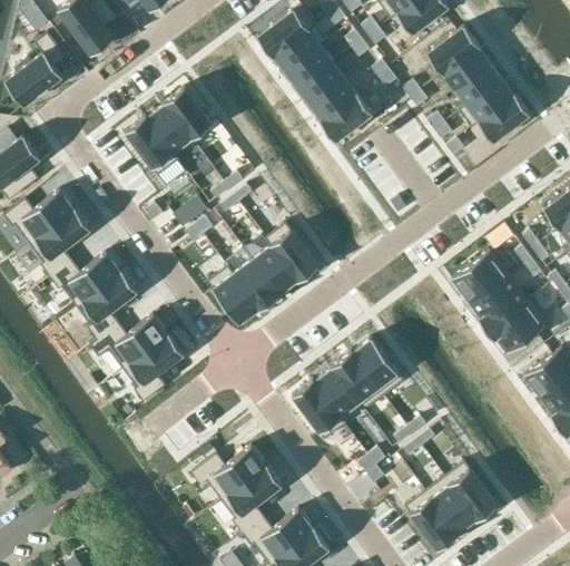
[(29,0),(20,0),(19,8),(37,31),(47,23),(29,0)]
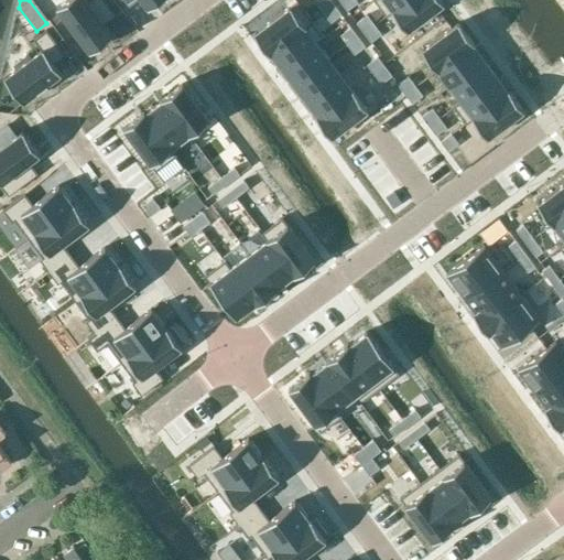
[(83,0),(71,0),(56,11),(90,56),(112,39),(105,29),(116,20),(101,0),(96,0),(88,6),(83,0)]
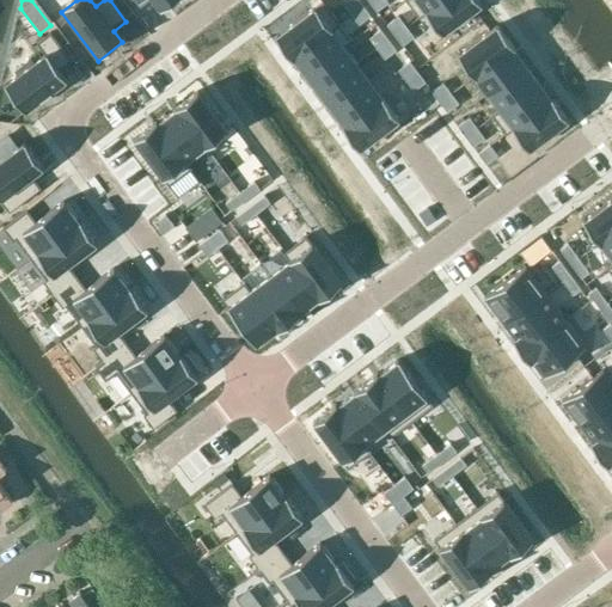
[(132,0),(140,11),(152,1),(160,13),(178,0),(132,0)]
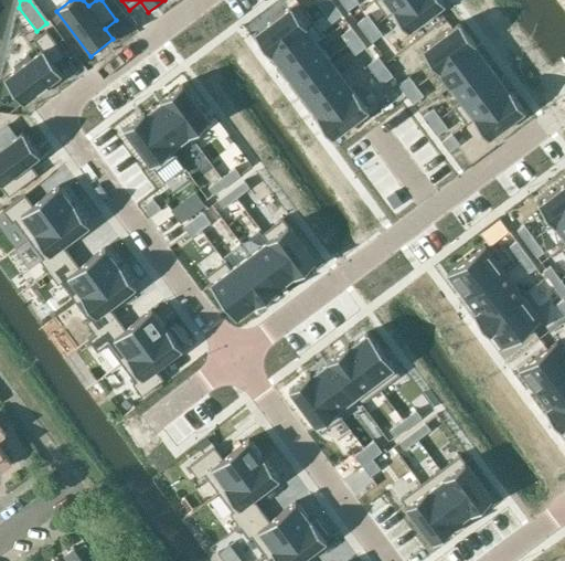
[(328,0),(327,0),(318,8),(324,17),(336,9),(328,0)]
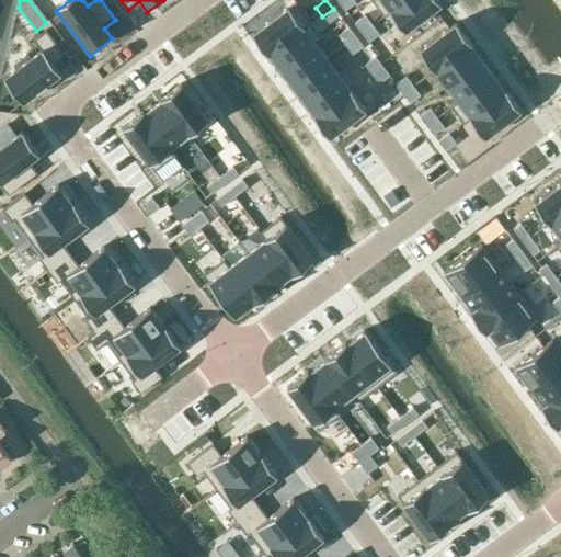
[(351,0),(344,0),(338,4),(345,14),(355,6),(351,0)]
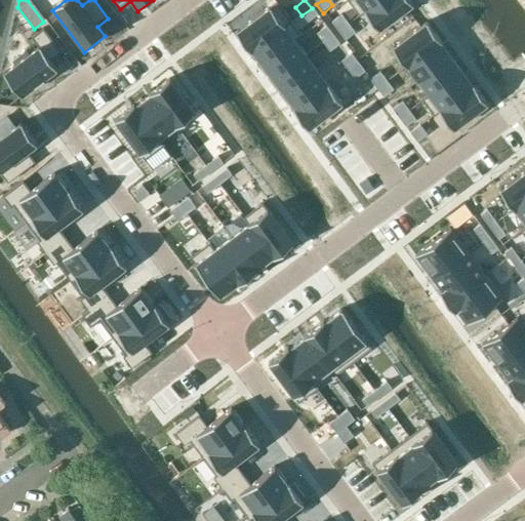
[(356,0),(365,12),(365,13),(384,0),(356,0)]
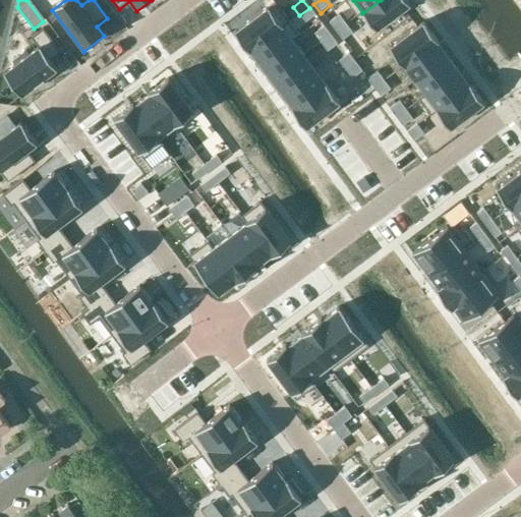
[(405,0),(381,0),(362,13),(377,32),(410,6),(405,0)]
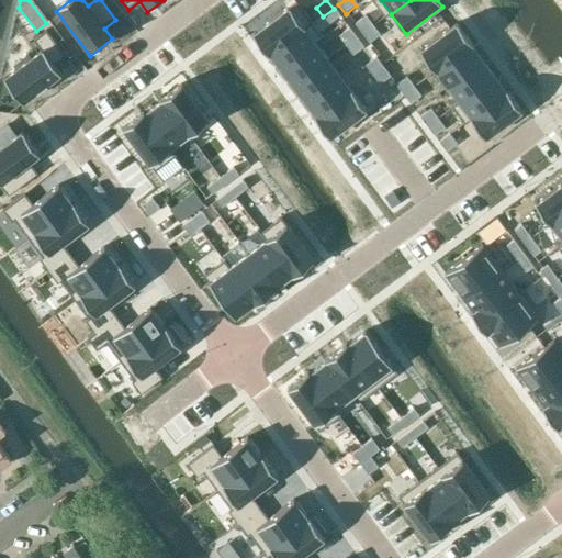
[(334,9),(323,17),(329,25),(340,18),(334,9)]
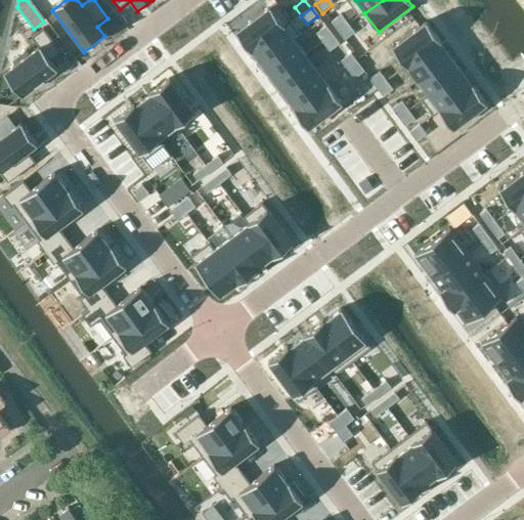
[(270,9),(236,35),(250,53),(285,28),(270,9)]
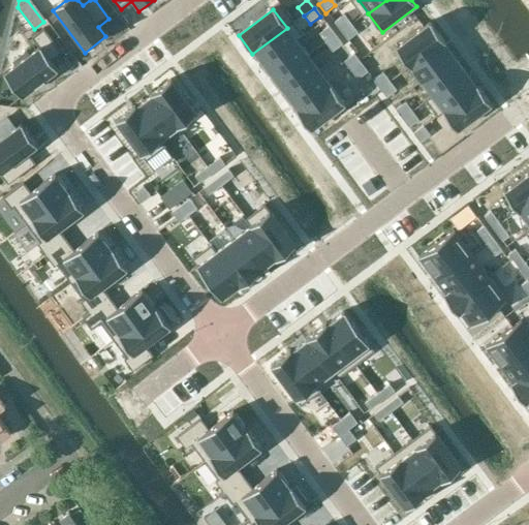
[(344,18),(335,26),(341,34),(351,27),(344,18)]
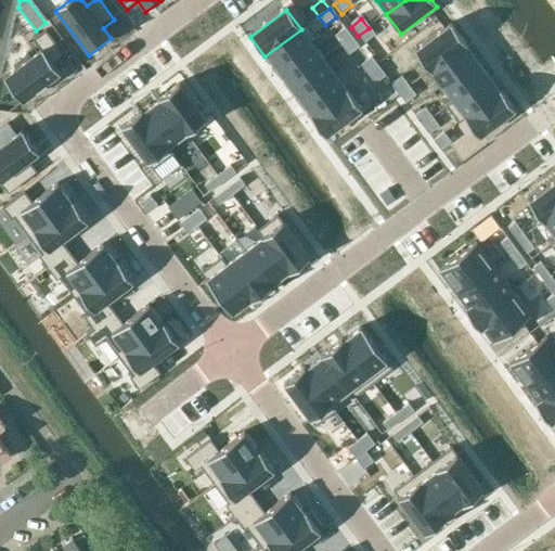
[(451,26),(415,53),(430,73),(466,46),(451,26)]
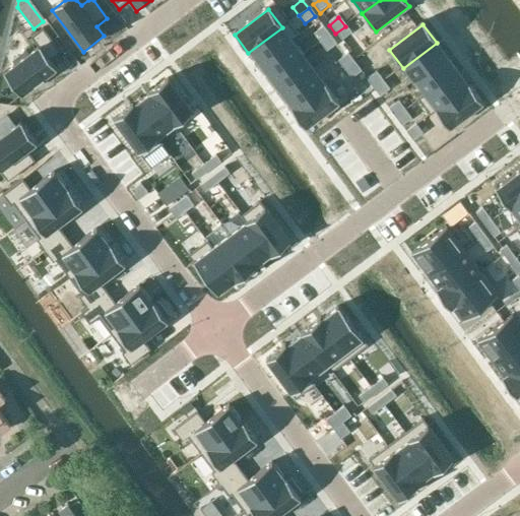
[(345,26),(335,34),(341,42),(351,35),(345,26)]
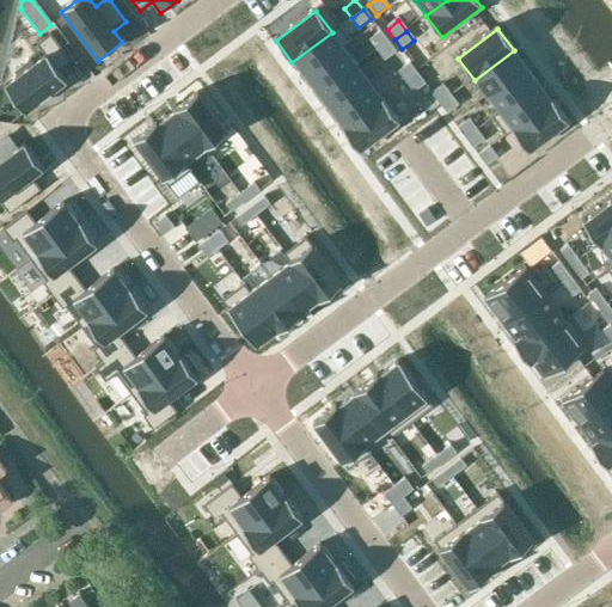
[(332,32),(292,62),(293,63),(294,62),(306,79),(344,50),(332,34),(332,32)]
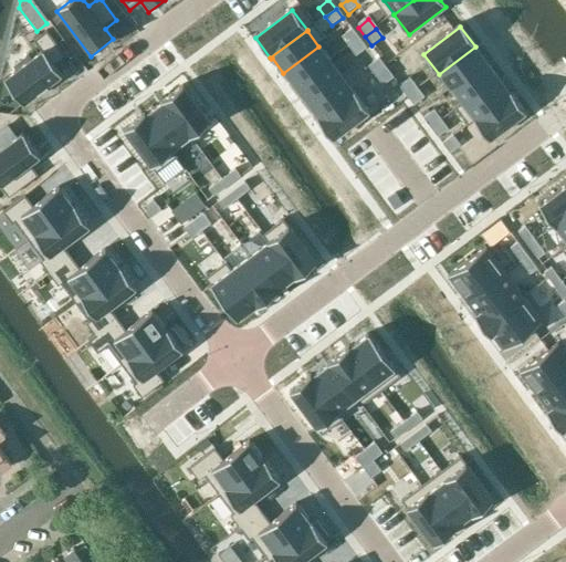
[(353,31),(342,39),(349,49),(359,41),(353,31)]
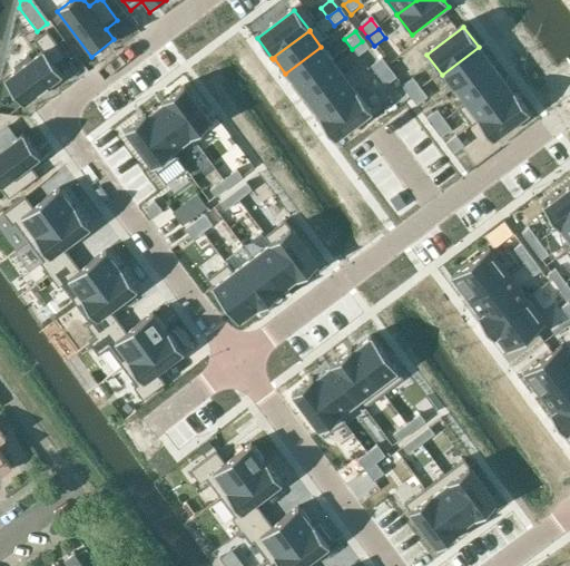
[(17,74),(5,83),(23,107),(38,97),(49,90),(48,89),(62,78),(56,68),(67,60),(47,33),(35,44),(42,55),(31,62),(28,59),(15,69),(17,74)]
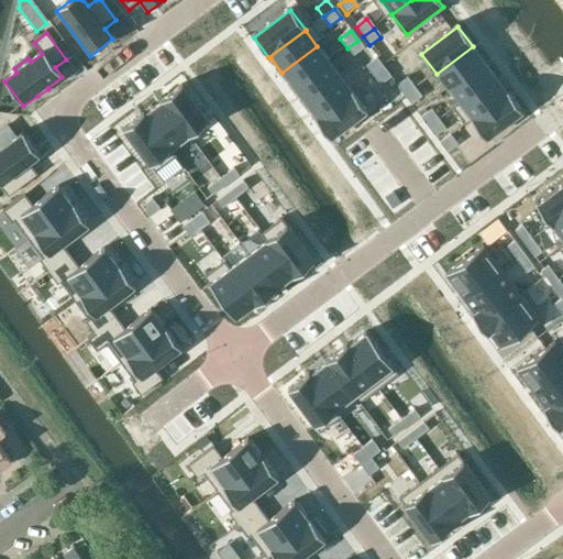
[(357,41),(348,48),(354,57),(364,50),(357,41)]
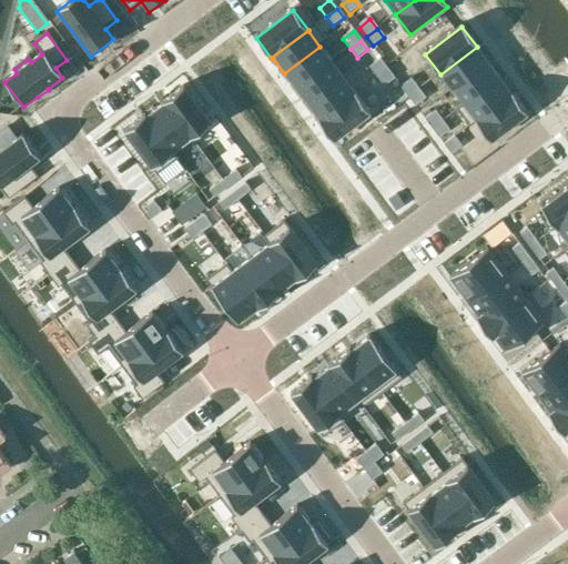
[(320,47),(284,73),(296,89),(332,62),(320,47)]
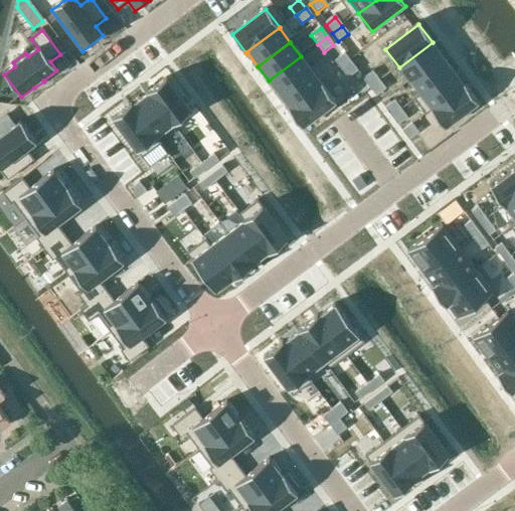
[(433,42),(399,67),(399,68),(400,68),(410,81),(443,57),(433,44),(434,43),(433,42)]
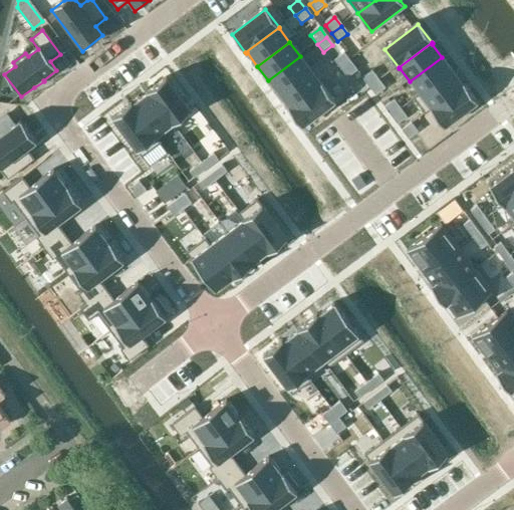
[(344,55),(334,62),(340,71),(350,64),(344,55)]
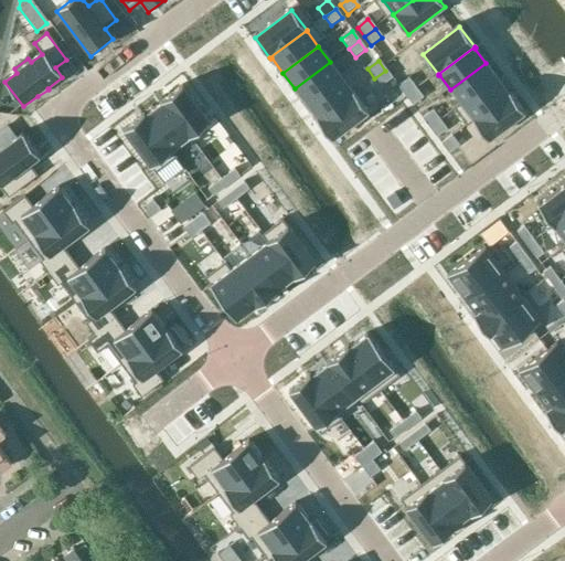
[(330,62),(295,88),(307,105),(342,78),(330,62)]
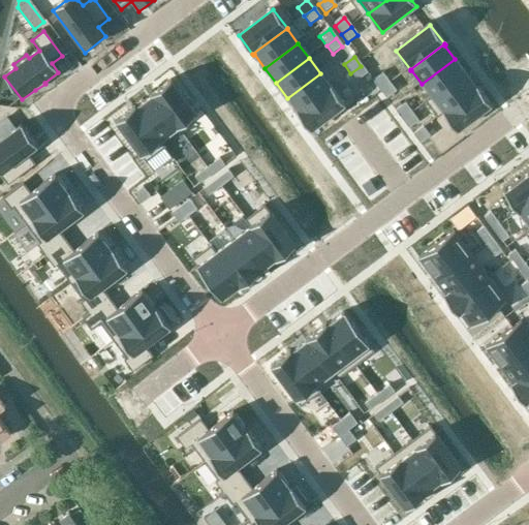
[(455,59),(422,84),(433,99),(465,74),(455,59)]
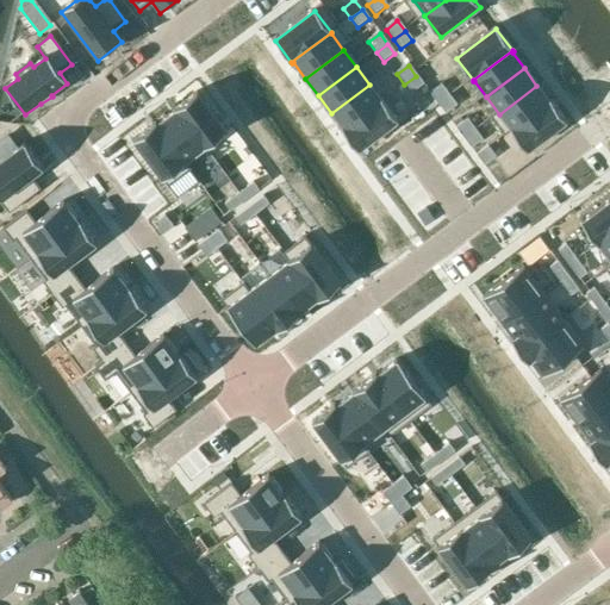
[(416,76),(404,85),(412,94),(423,86),(416,76)]
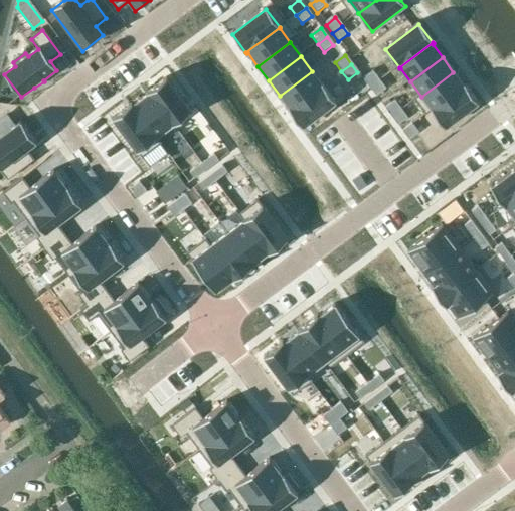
[(312,71),(280,96),(290,109),(289,110),(289,111),(323,86),(322,84),(312,71)]
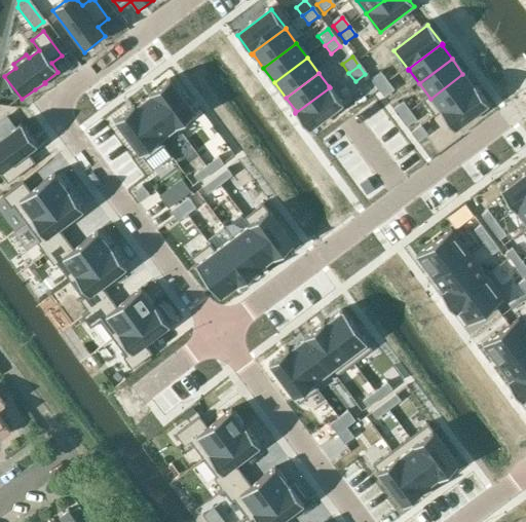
[(462,74),(430,99),(441,112),(440,113),(441,113),(475,87),(474,87),(462,74)]
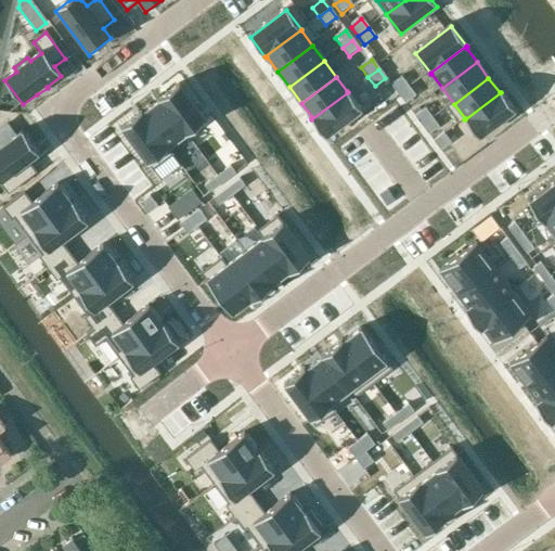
[(402,79),(391,87),(399,97),(410,88),(402,79)]
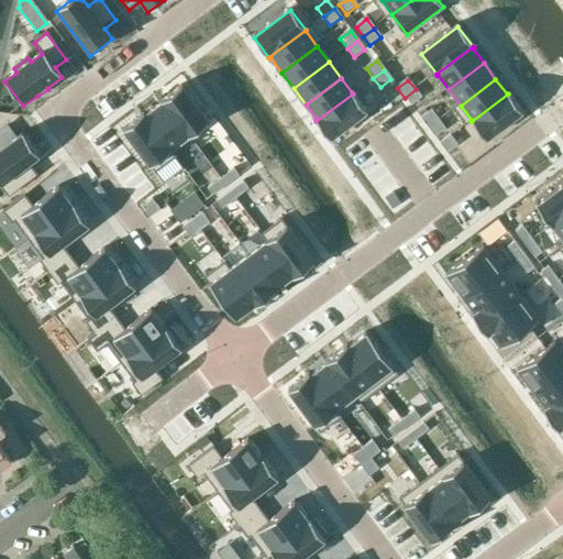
[(181,88),(162,102),(189,139),(209,124),(181,88)]
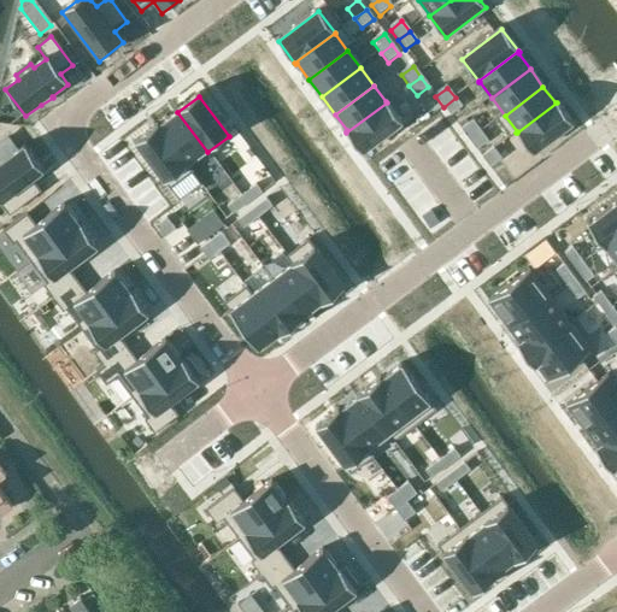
[(456,98),(444,107),(451,117),(463,109),(456,98)]
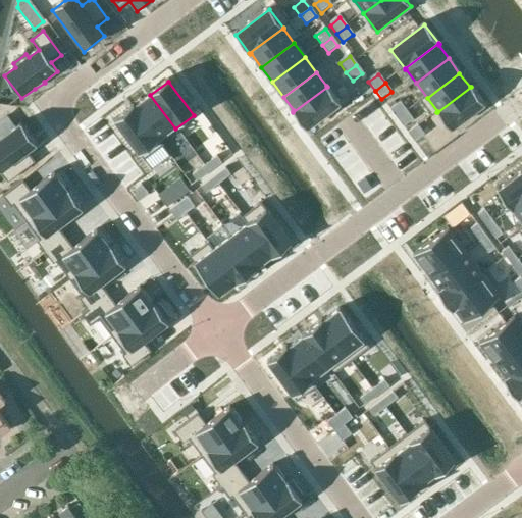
[(327,87),(293,112),(307,131),(341,105),(327,87)]
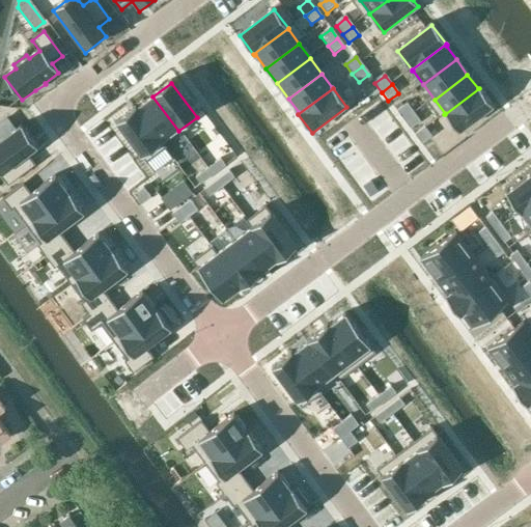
[(479,88),(445,114),(459,134),(494,108),(479,88)]
